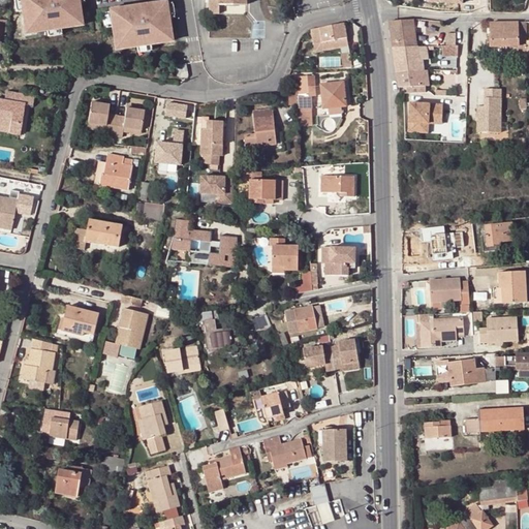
[(14,0),(16,5),(18,12),(23,11),(21,0),(14,0)]
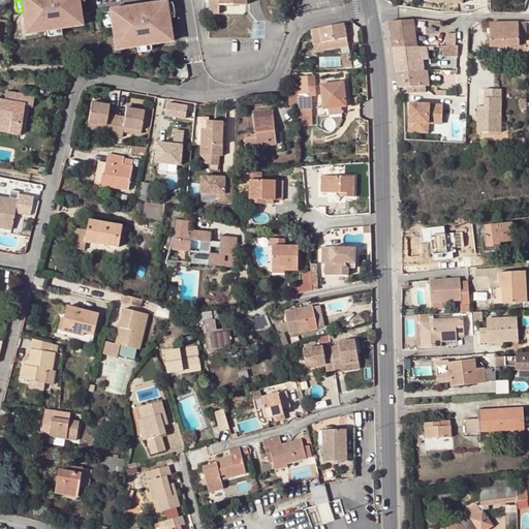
[(79,18),(79,17),(76,5),(80,4),(80,2),(79,0),(21,0),(23,11),(23,13),(27,12),(29,25),(35,24),(36,29),(37,29),(47,28),(47,31),(63,28),(62,25),(72,24),(71,19),(79,18)]
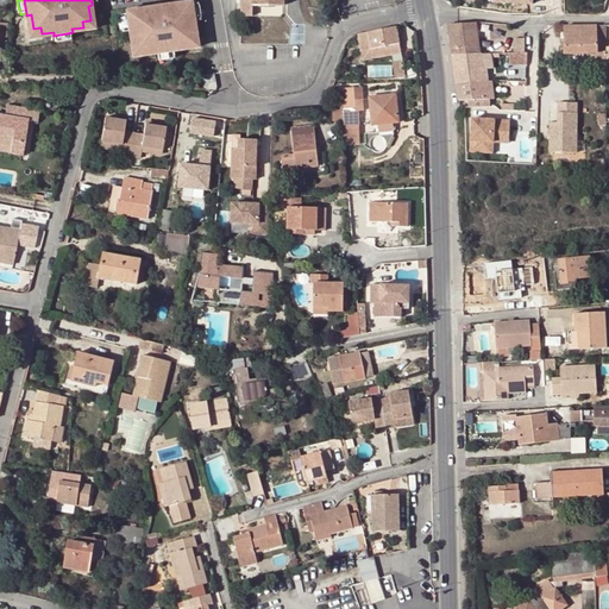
[(194,37),(194,36),(192,23),(195,22),(195,20),(193,2),(192,0),(177,2),(177,5),(168,6),(168,11),(154,13),(152,8),(143,11),(143,8),(127,11),(127,13),(130,31),(131,32),(135,32),(137,45),(137,46),(145,45),(145,50),(146,50),(157,49),(157,52),(176,49),(176,45),(187,44),(186,38),(194,37)]
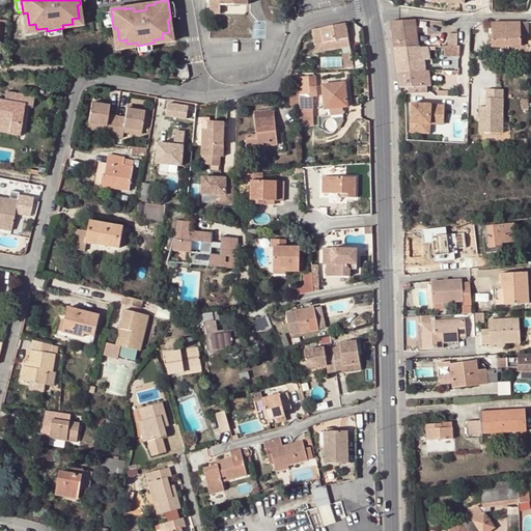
[(245,5),(245,0),(210,0),(211,14),(218,14),(219,6),(245,5)]
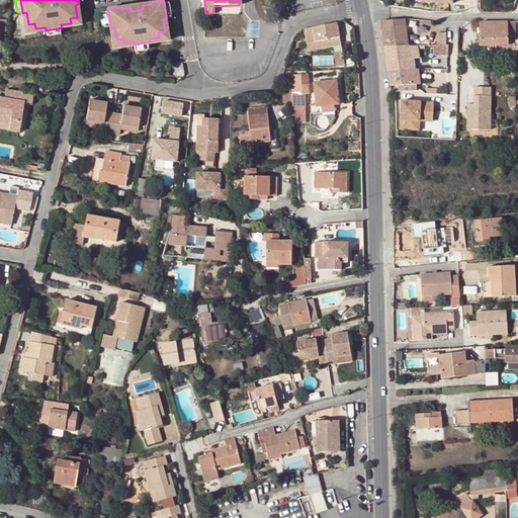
[(70,18),(71,23),(71,26),(82,25),(80,15),(77,16),(77,17),(70,18)]
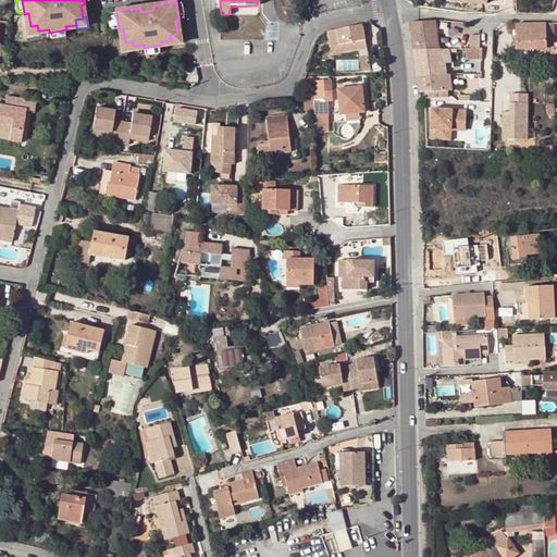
[(412,50),(441,49),(437,34),(435,20),(409,22),(412,50)]
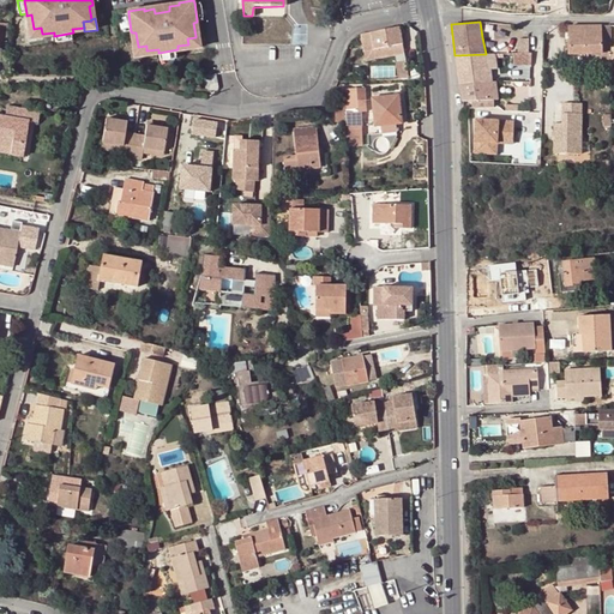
[(602,54),(602,67),(609,67),(611,25),(569,24),(569,54),(602,54)]
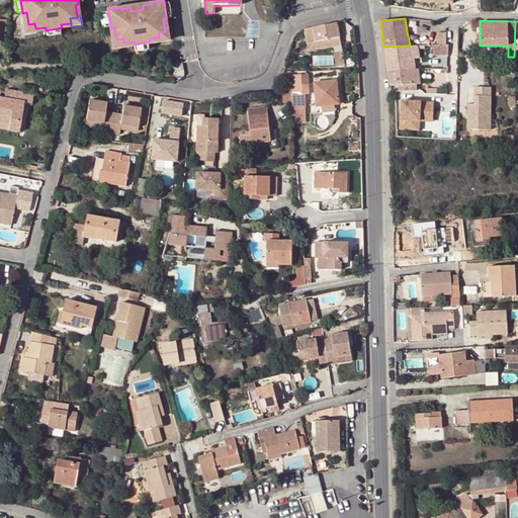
[(34,23),(28,24),(24,24),(26,33),(36,32),(36,28),(35,28),(34,23)]
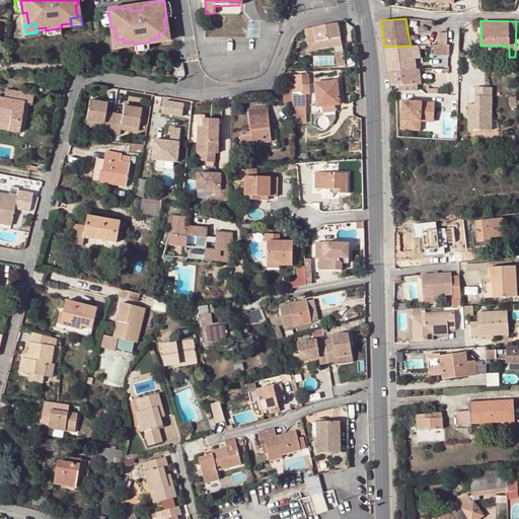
[(307,29),(305,31),(309,52),(335,48),(342,46),(338,23),(307,29)]
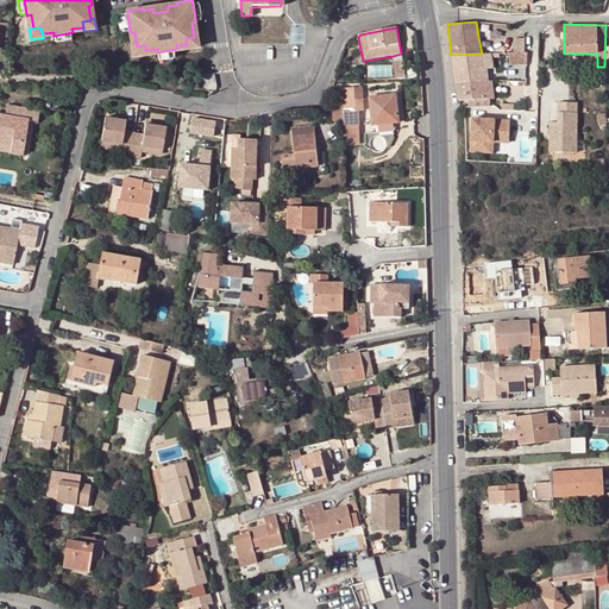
[(186,38),(187,44),(187,49),(200,46),(198,36),(194,36),(194,37),(186,38)]
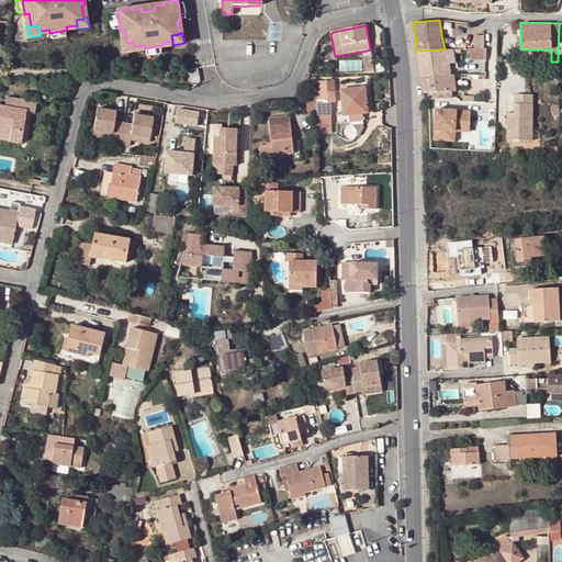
[(134,42),(126,43),(126,42),(123,43),(124,53),(135,51),(135,46),(134,46),(134,42)]
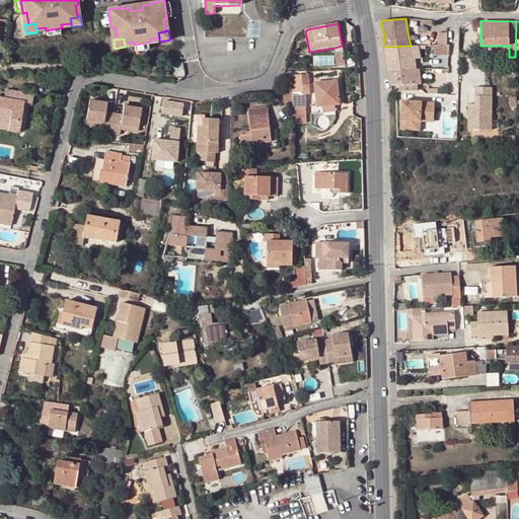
[(437,45),(437,53),(445,54),(452,53),(451,45),(447,45),(437,45)]
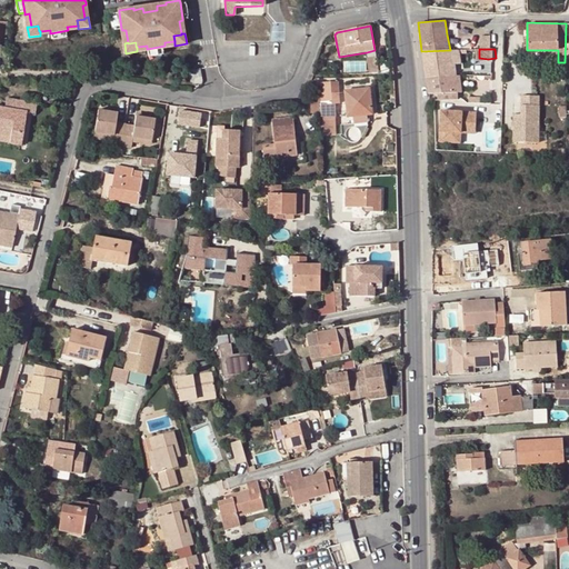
[(421,51),(426,77),(453,75),(450,50),(421,51)]
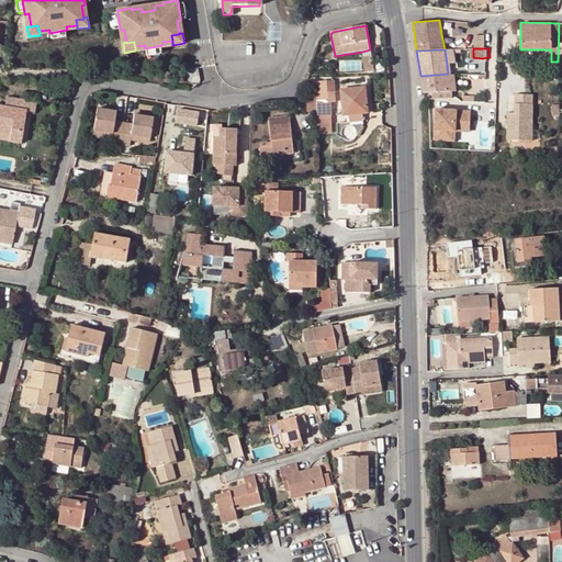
[(374,72),(372,56),(363,58),(366,72),(374,72)]
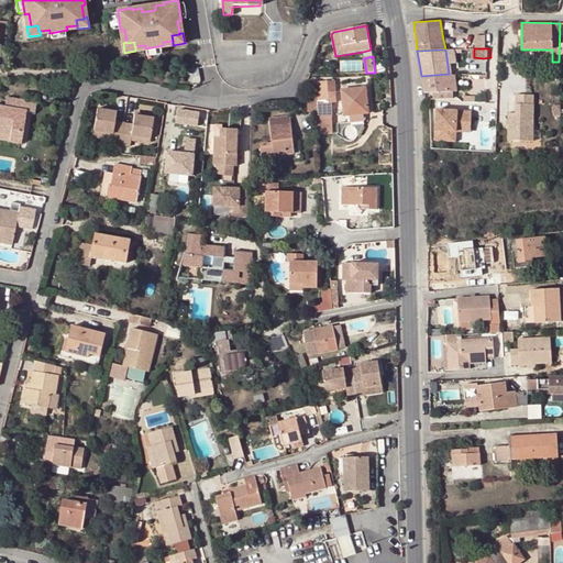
[(454,75),(449,74),(421,76),(423,91),(432,91),(432,99),(434,99),(448,98),(448,91),(456,91),(454,75)]
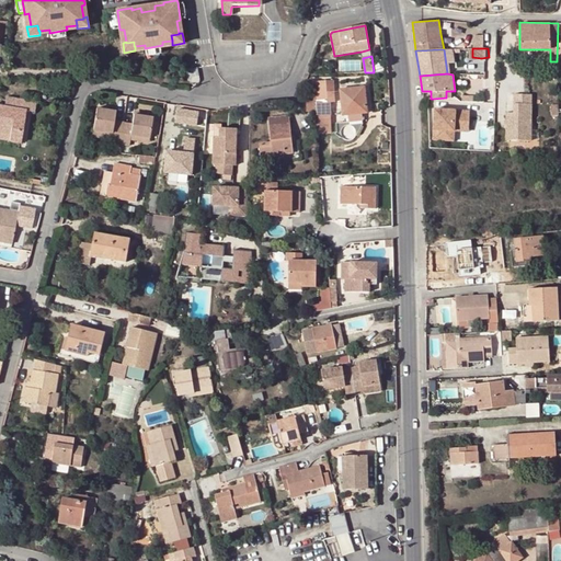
[(330,102),(335,102),(333,81),(319,82),(319,95),(316,95),(316,103),(317,112),(317,117),(330,116),(330,102)]
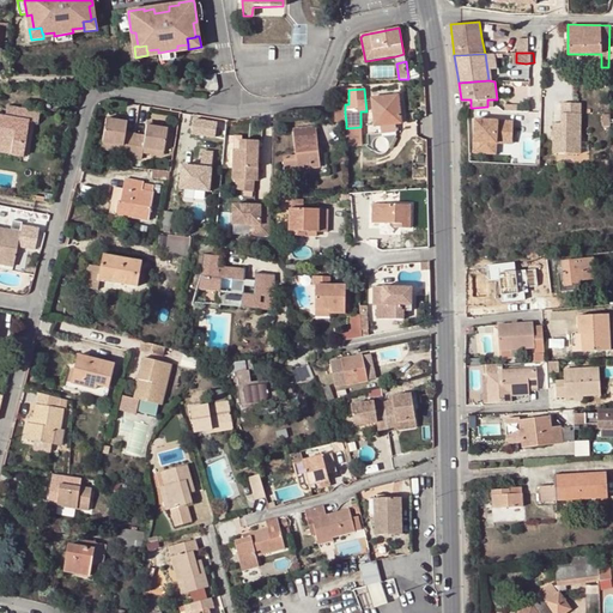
[(375,126),(382,125),(396,123),(401,123),(399,96),(372,99),(375,126)]
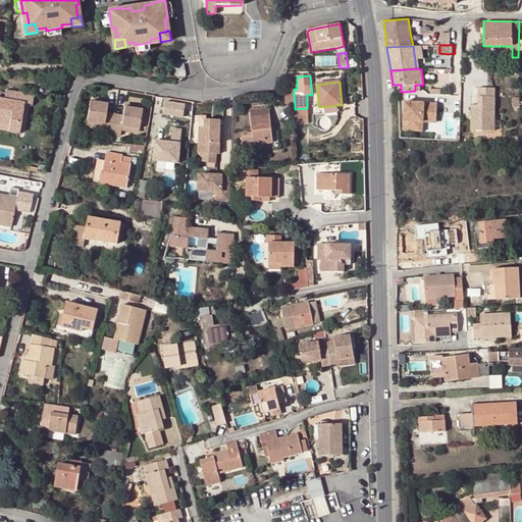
[(478,95),(494,96),(494,87),(478,87),(478,95)]
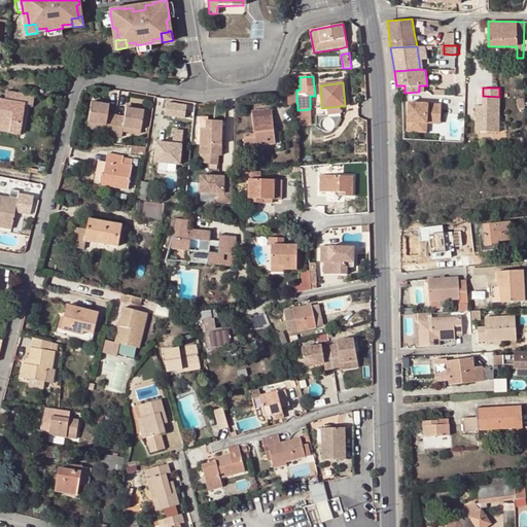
[(288,90),(289,105),(297,105),(296,97),(296,90),(296,89),(288,90)]
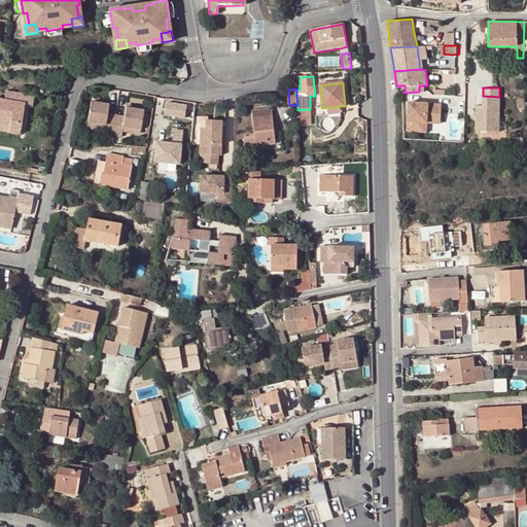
[(4,101),(0,100),(0,125),(9,127),(21,128),(25,104),(33,106),(34,98),(5,95),(4,101)]
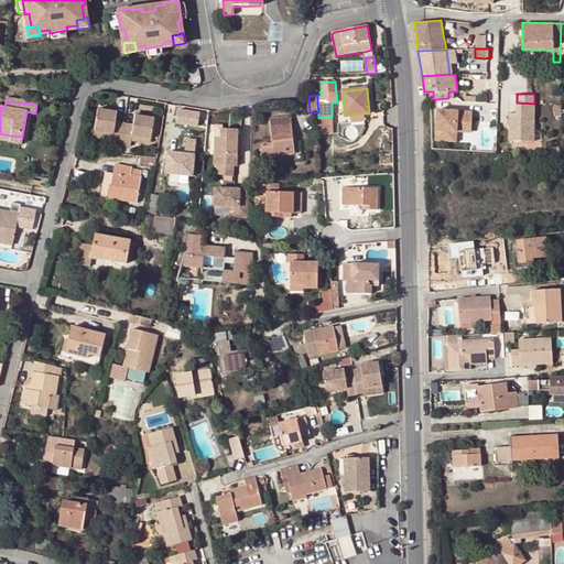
[(534,104),(517,102),(517,112),(509,111),(508,140),(533,140),(534,104)]
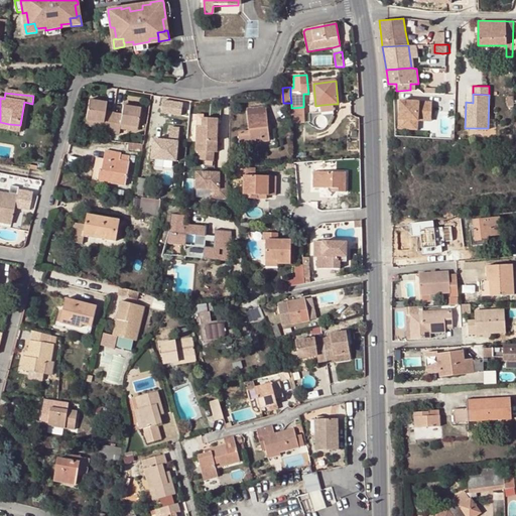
[(186,115),(188,102),(165,98),(163,112),(186,115)]
